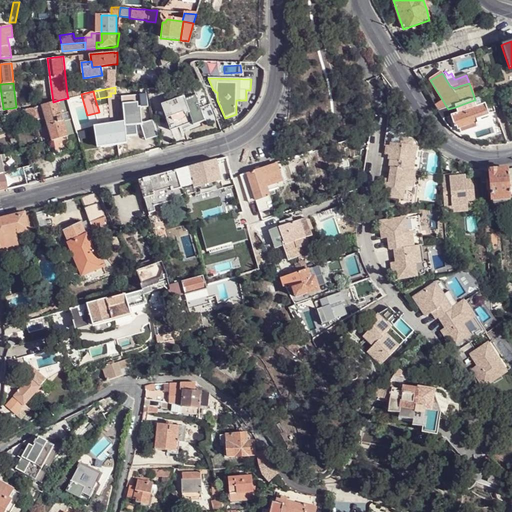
[(171,102),(161,106),(170,131),(191,123),(192,126),(205,121),(205,120),(203,121),(195,97),(185,100),(184,98),(178,100),(175,92),(168,95),(171,102)]
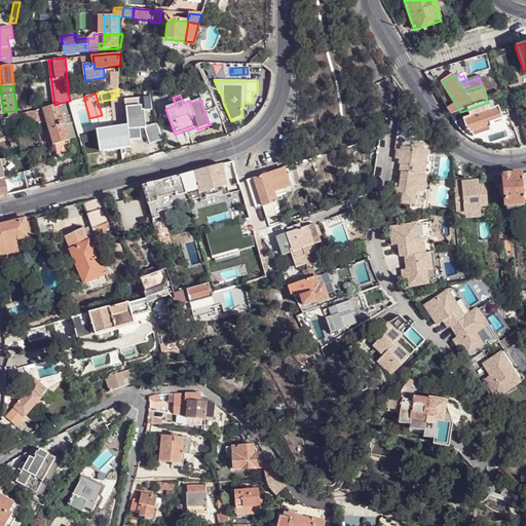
[(76,126),(90,122),(89,118),(83,97),(73,100),(70,101),(76,126)]
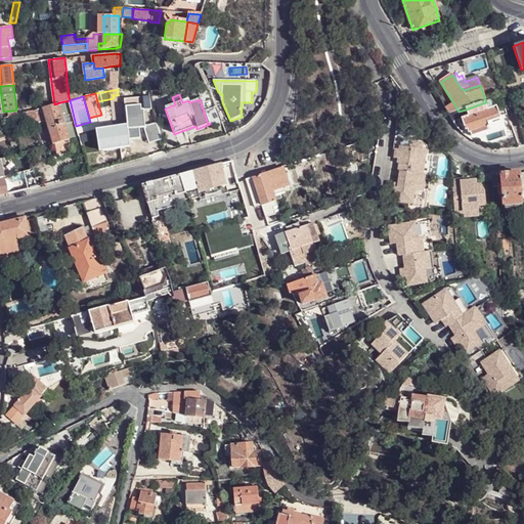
[(150,97),(125,97),(125,111),(126,111),(126,128),(144,127),(149,143),(162,140),(157,126),(157,123),(147,126),(146,111),(150,111),(150,97)]
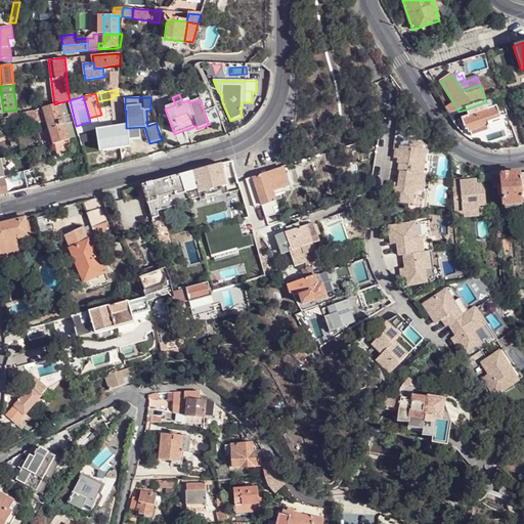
[(60,102),(71,138),(79,135),(79,133),(76,126),(70,100),(60,102)]
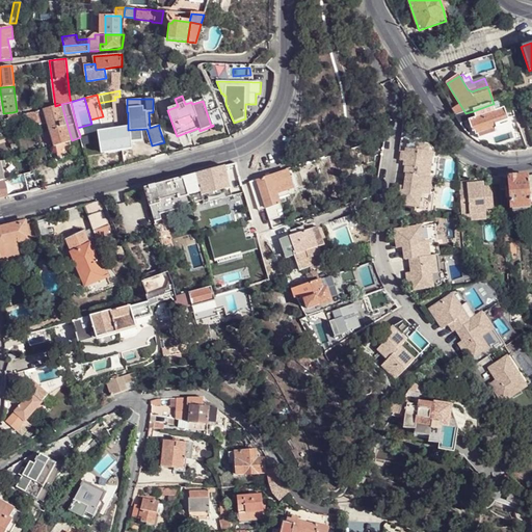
[(55,106),(44,109),(46,115),(55,145),(72,140),(61,104),(55,106)]
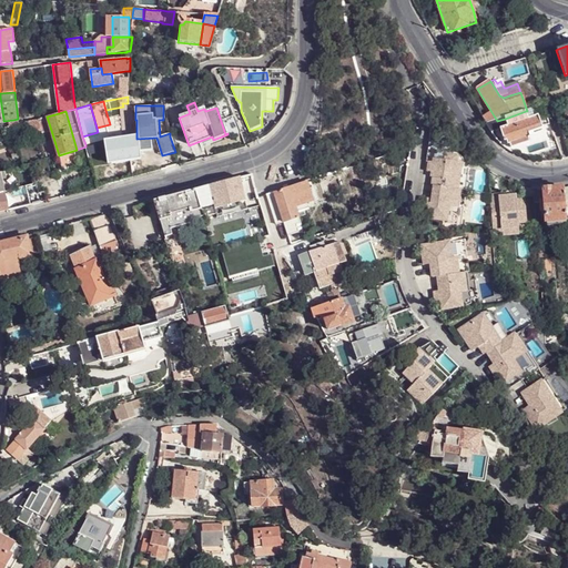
[(500,130),(505,142),(507,141),(529,133),(543,128),(538,115),(528,119),(526,111),(505,119),(508,127),(500,129),(500,130)]
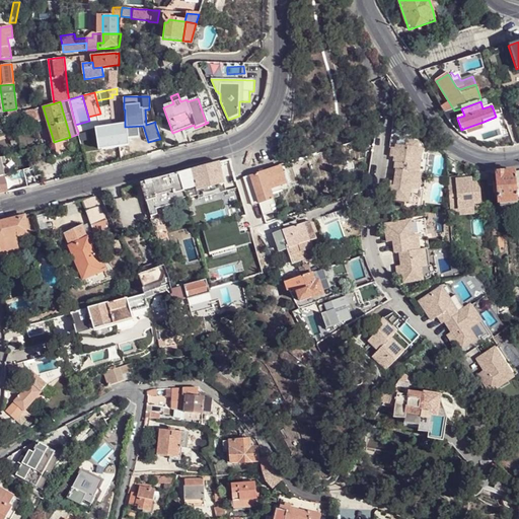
[(32,117),(45,113),(43,106),(30,109),(32,117)]
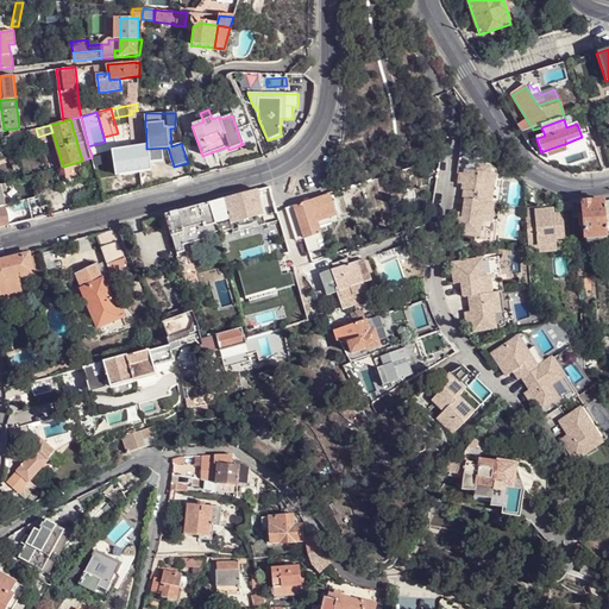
[(522,133),(527,143),(537,139),(537,138),(545,136),(541,127),(533,130),(522,133)]
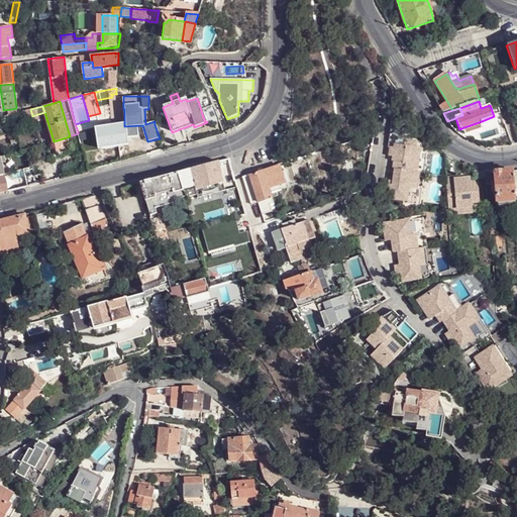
[(92,115),(88,116),(89,120),(75,124),(78,131),(95,127),(92,115)]
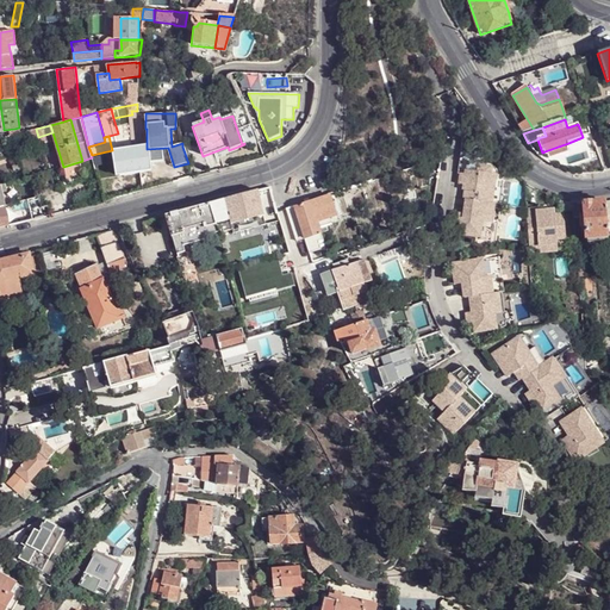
[(547,155),(549,159),(568,153),(567,148),(568,148),(570,147),(568,143),(545,151),(545,154),(546,155),(547,155)]
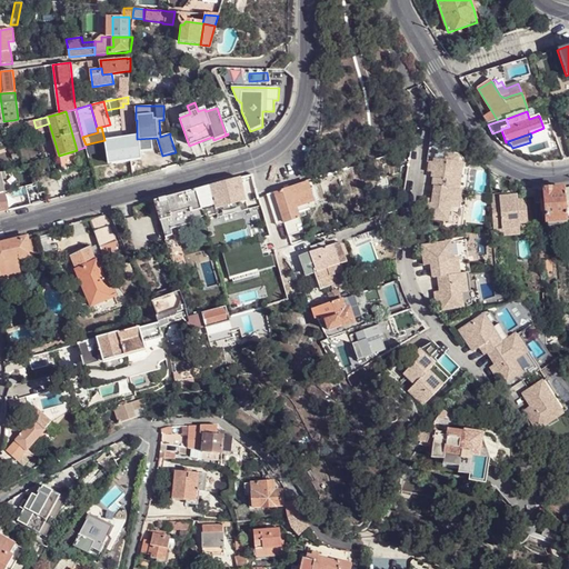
[(545,143),(551,161),(562,160),(556,140),(545,143)]
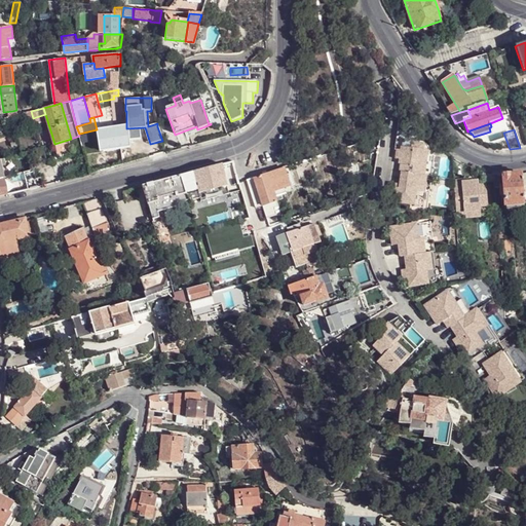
[(412,207),(427,210),(428,203),(433,177),(431,177),(435,156),(427,155),(427,151),(422,150),(423,145),(414,144),(413,149),(403,147),(400,164),(404,164),(400,191),(396,190),(393,204),(412,207)]
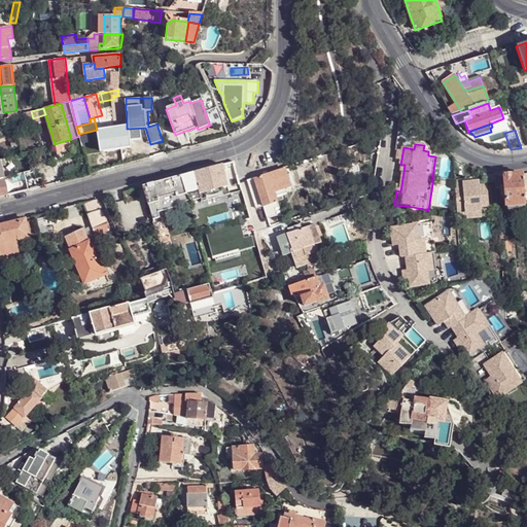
[(28,171),(34,169),(30,151),(24,153),(28,171)]
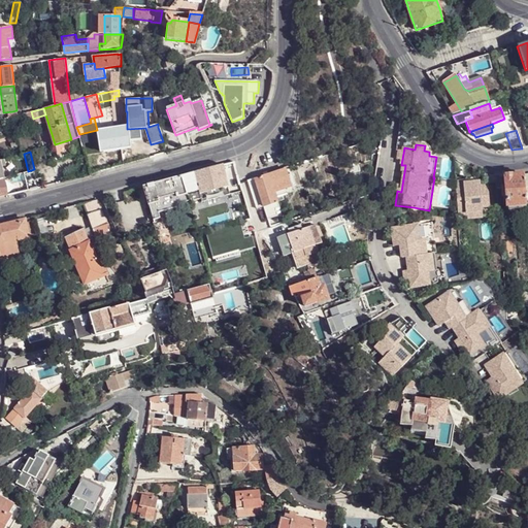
[(229,187),(223,164),(194,172),(197,183),(200,191),(201,194),(229,187)]
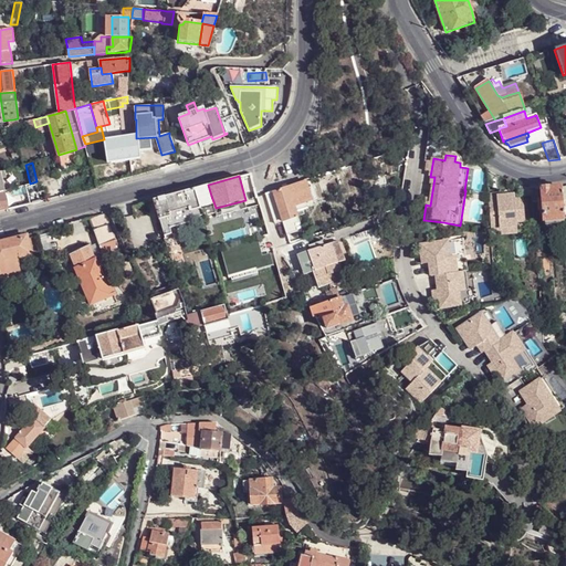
[(312,179),(306,180),(313,200),(318,198),(312,179)]
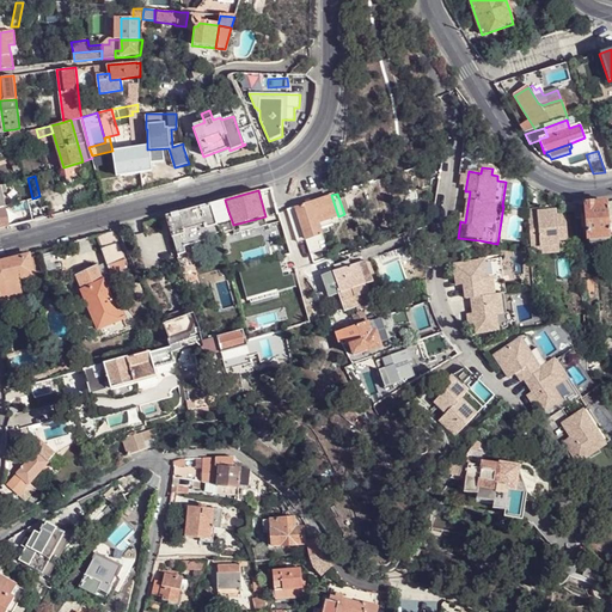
[(307,239),(312,254),(329,248),(320,222),(338,216),(331,195),(316,201),(295,207),(288,209),(299,242),(307,239)]
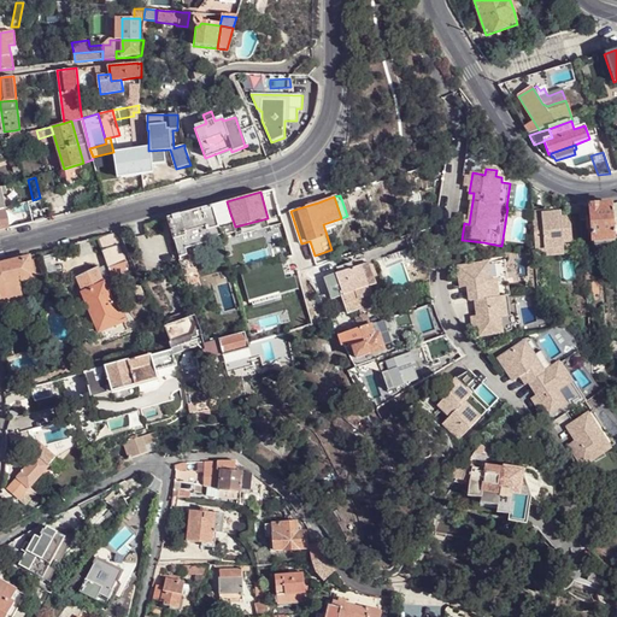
[(211,206),(215,217),(230,213),(227,201),(211,206)]
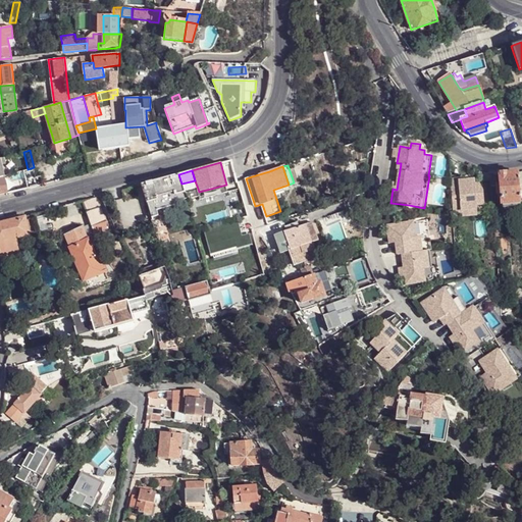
[(501,205),(502,210),(521,208),(521,203),(520,204),(519,184),(521,184),(521,172),(518,173),(499,175),(489,175),(491,187),(496,188),(497,195),(501,194),(501,205)]
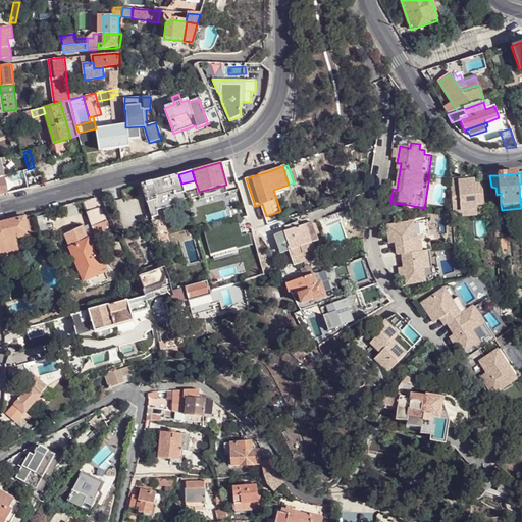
[(490,184),(489,175),(479,173),(478,180),(490,184)]
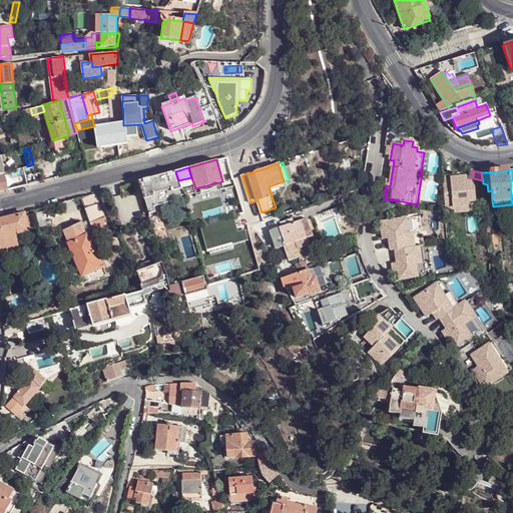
[(139,181),(144,198),(150,196),(153,195),(153,192),(170,188),(171,191),(180,188),(178,180),(175,171),(139,181)]
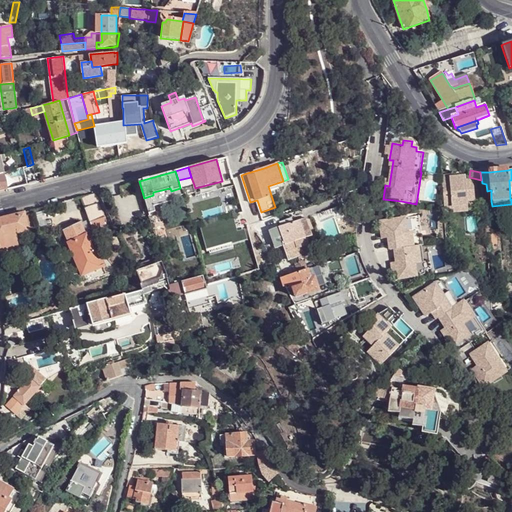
[(442,177),(444,210),(452,209),(452,207),(467,206),(467,202),(474,201),(473,181),(466,182),(465,178),(459,178),(451,179),(451,176),(442,177)]
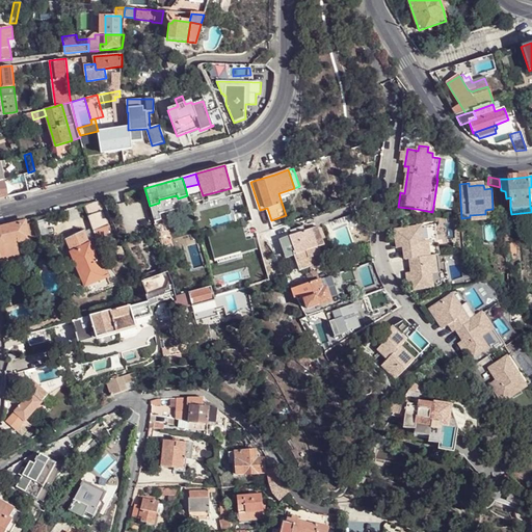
[(198,184),(185,187),(187,195),(188,196),(202,192),(198,184)]
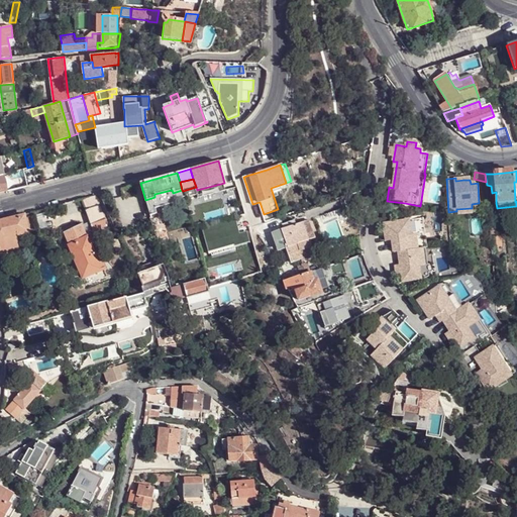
[(226,190),(224,183),(197,190),(198,194),(199,198),(226,190)]
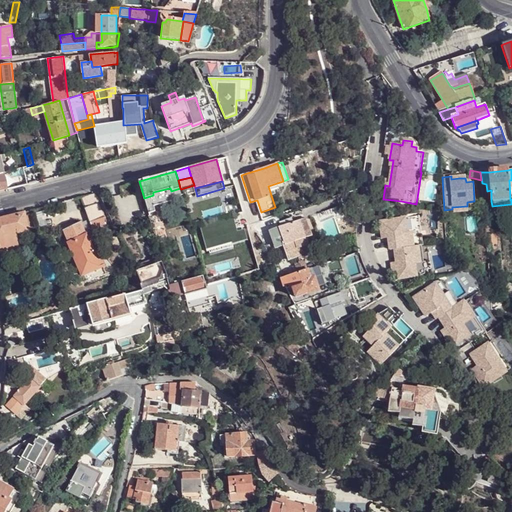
[(194,185),(181,189),(182,192),(182,194),(183,196),(196,192),(195,188),(194,185)]
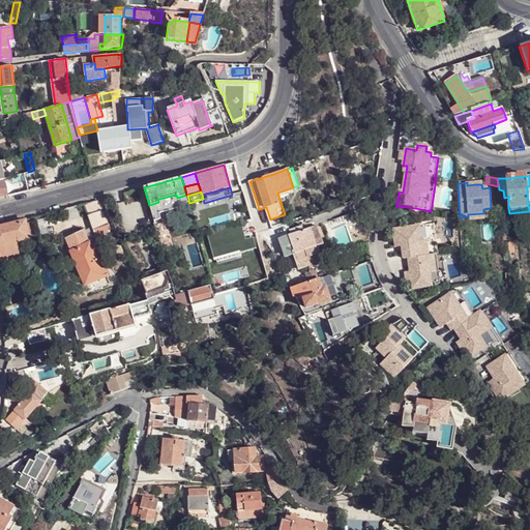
[(154,219),(154,223),(166,219),(162,206),(188,199),(187,196),(186,195),(177,198),(176,195),(158,199),(158,202),(155,203),(159,218),(154,219)]
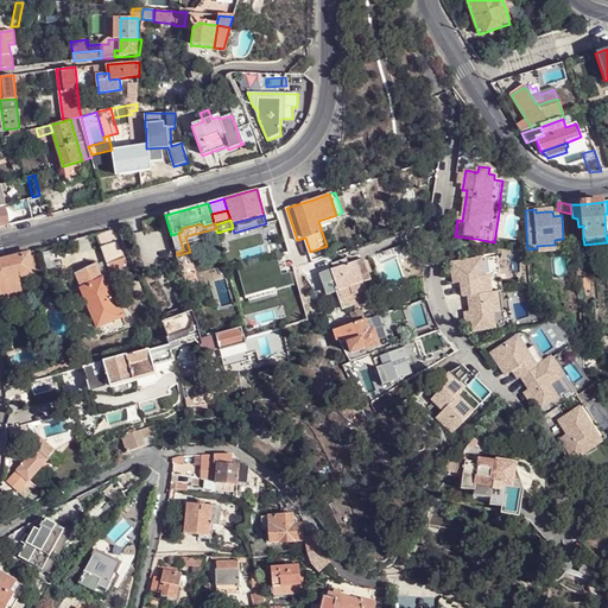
[(99,247),(108,270),(124,265),(125,258),(125,257),(122,258),(115,241),(116,241),(112,229),(93,234),(97,247),(99,247)]
